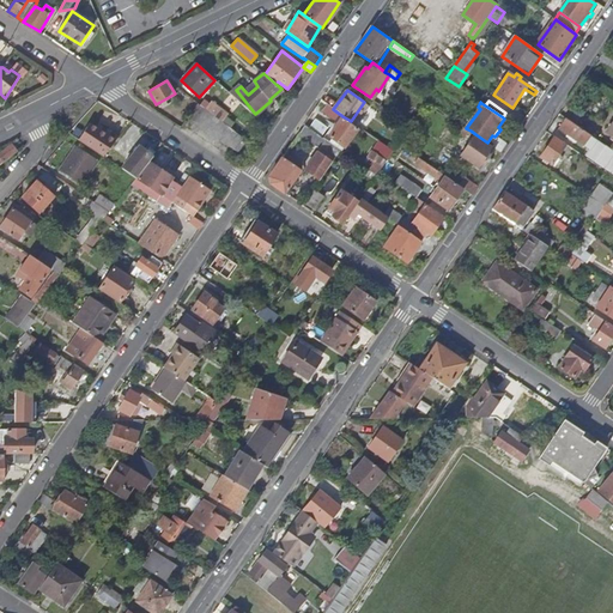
[(242,137),(205,108),(194,121),(217,138),(235,149),(242,137)]
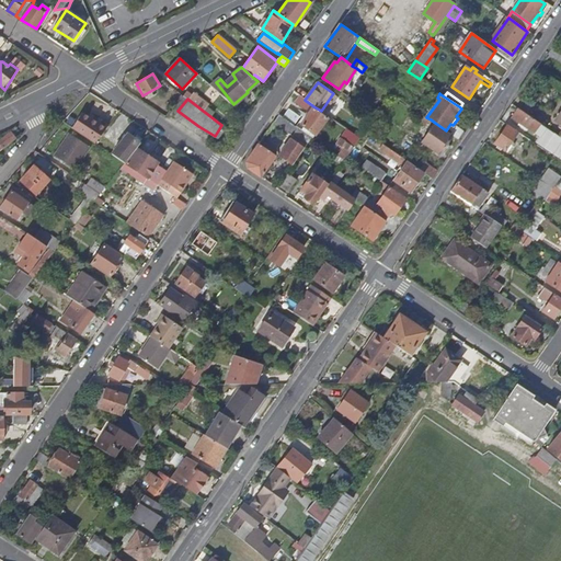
[(302,130),(311,137),(312,138),(328,117),(323,114),(324,113),(321,111),(313,106),(301,125),(305,127),(302,130)]
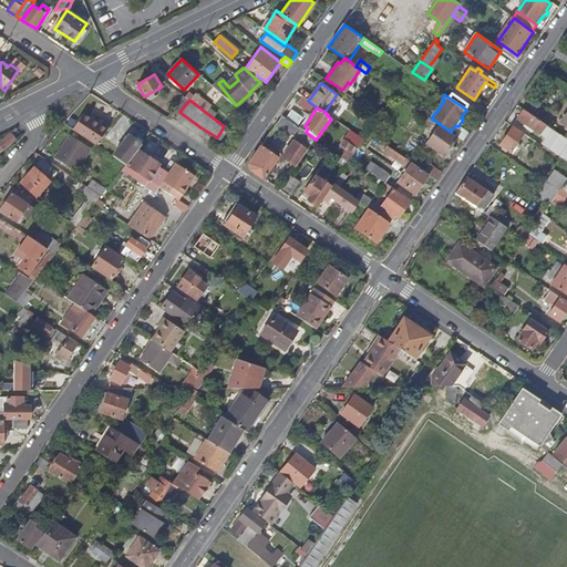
[(291,110),(287,117),(298,125),(303,117),(291,110)]
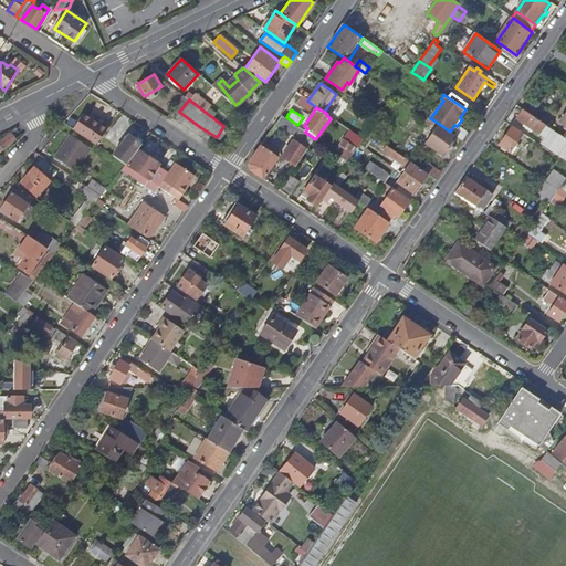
[(544,124),(522,109),(516,118),(538,133),(544,124)]
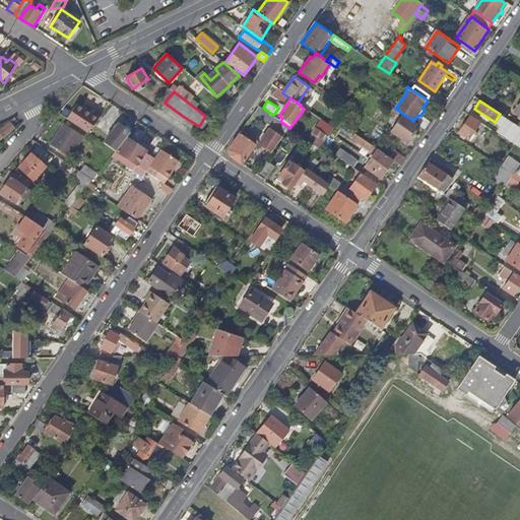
[(76,105),(67,119),(88,132),(101,116),(93,112),(91,115),(76,105)]
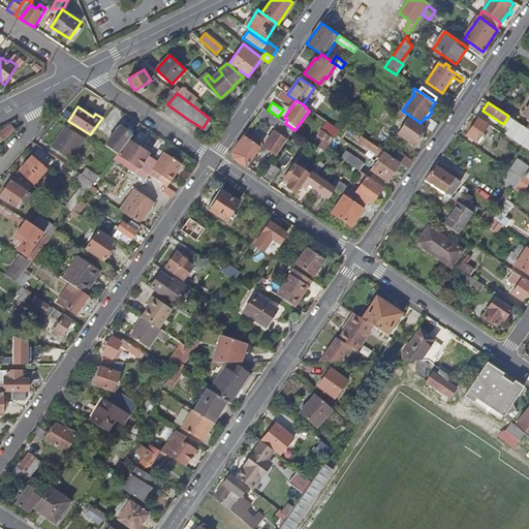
[(402,111),(396,106),(394,110),(395,111),(395,113),(402,118),(406,113),(402,111)]
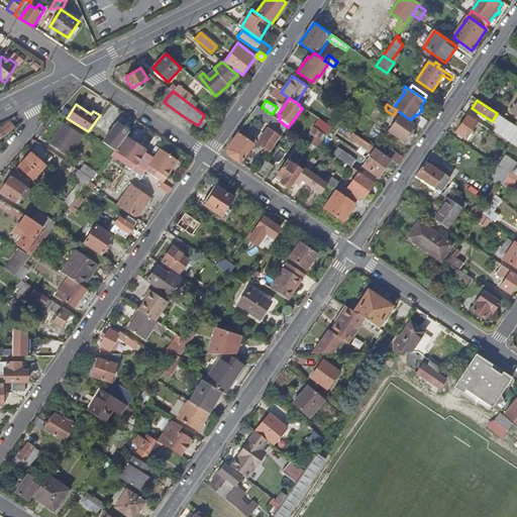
[(256,106),(250,115),(268,127),(275,118),(270,114),(257,106),(256,105),(256,106)]
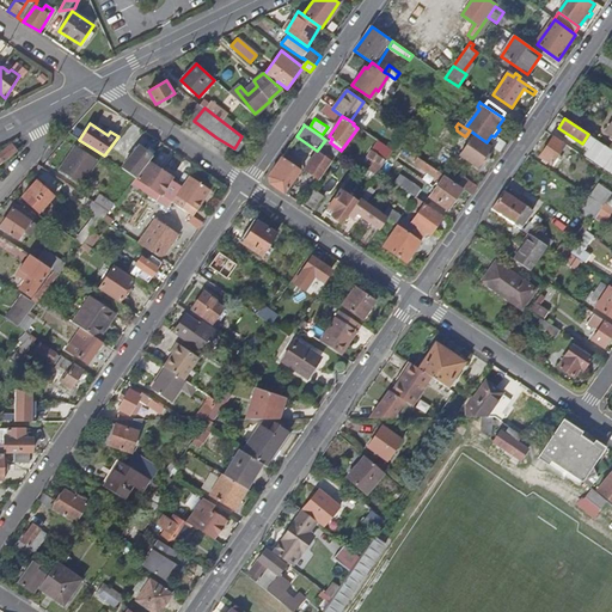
[(487,142),(475,134),(460,155),(479,169),(494,148),(487,142)]
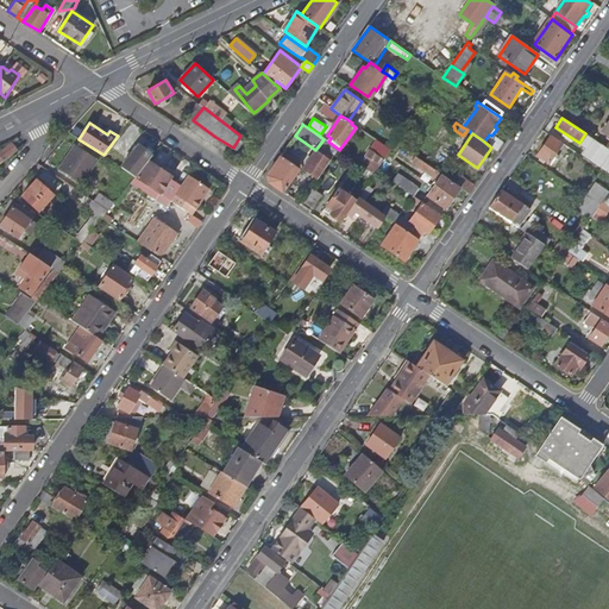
[(608,149),(604,146),(585,133),(579,143),(576,149),(608,170),(608,149)]
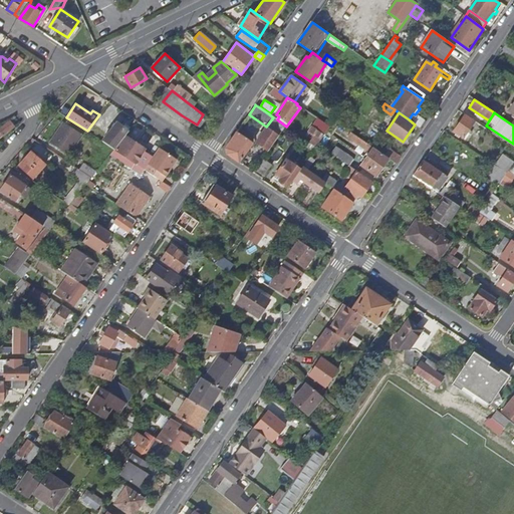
[(465,114),(453,132),(463,138),(467,133),(470,135),(477,123),(465,114)]
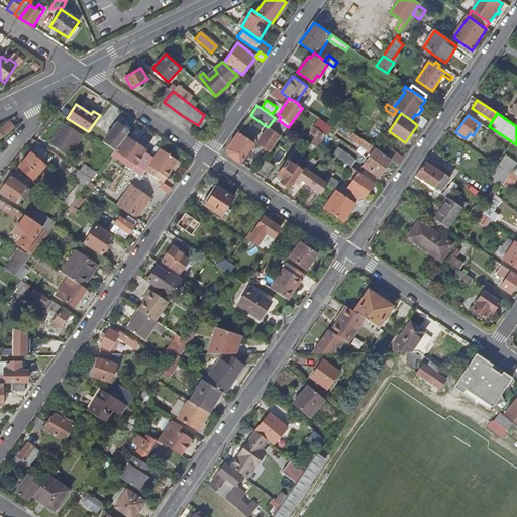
[(318,148),(320,145),(332,128),(332,127),(316,116),(310,124),(318,130),(310,142),(318,148)]
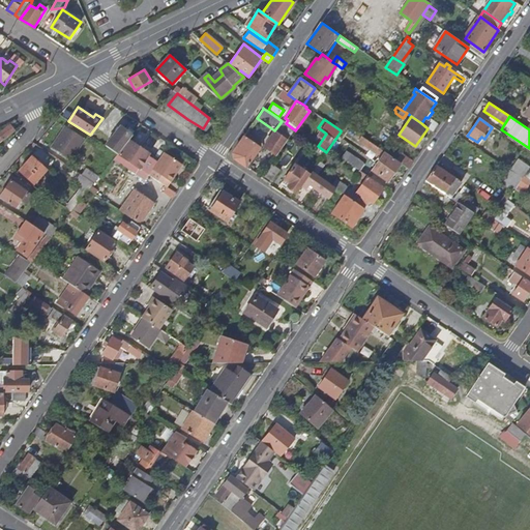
[(294,129),(286,123),(282,121),(274,130),(265,144),(265,148),(275,155),(294,129)]
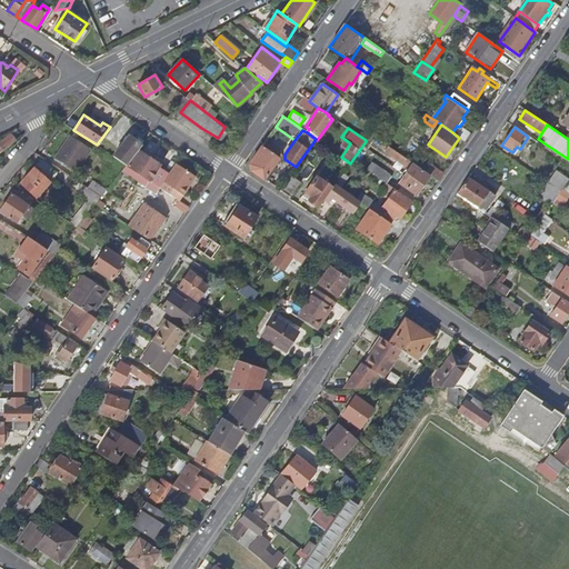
[(0,142),(0,146),(3,150),(17,140),(11,133),(0,142)]
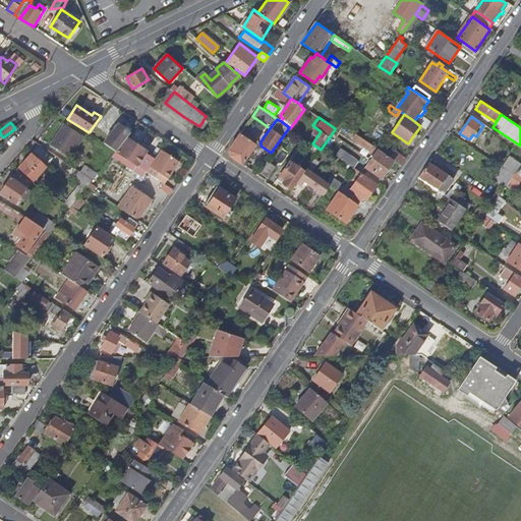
[(347,128),(339,122),(336,127),(338,128),(344,132),(347,128)]
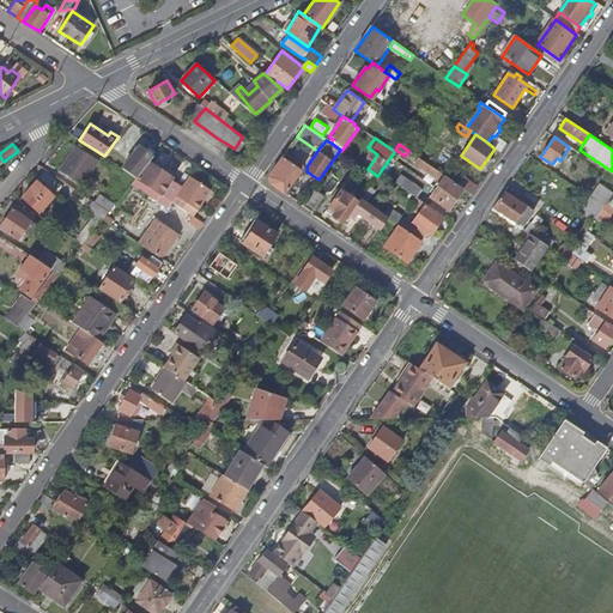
[(59,169),(80,183),(96,159),(74,145),(59,169)]
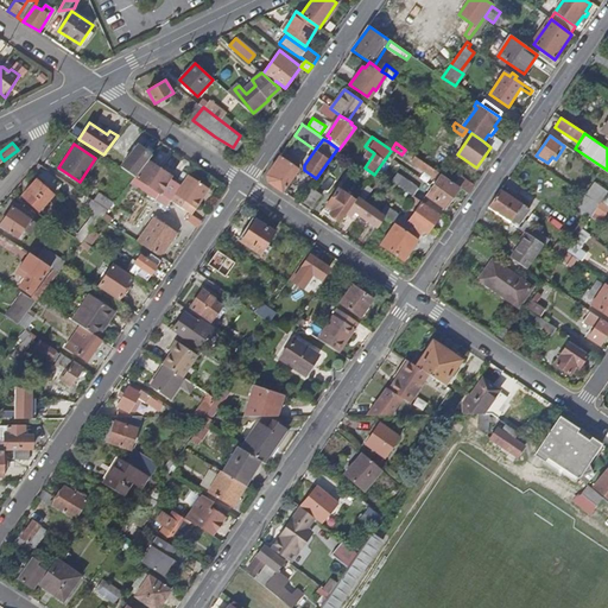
[(120,166),(133,175),(153,152),(149,147),(147,150),(145,149),(144,150),(138,145),(120,166)]
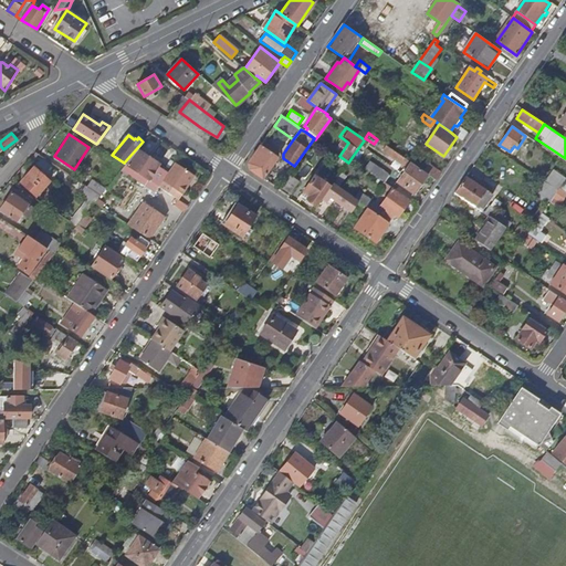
[(364,140),(350,159),(353,160),(367,139),(365,138),(364,139),(364,140)]
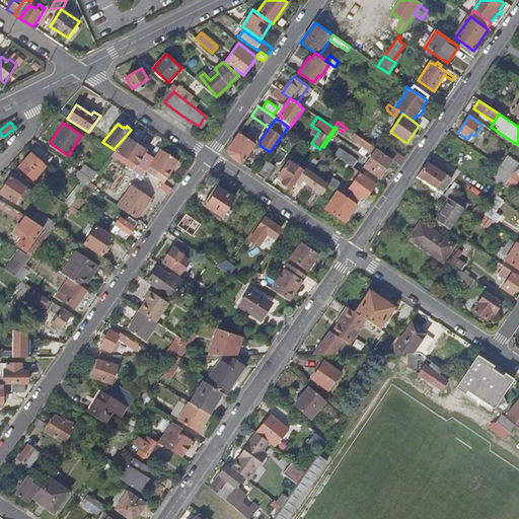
[(377,149),(346,128),(343,132),(374,154),(377,149)]
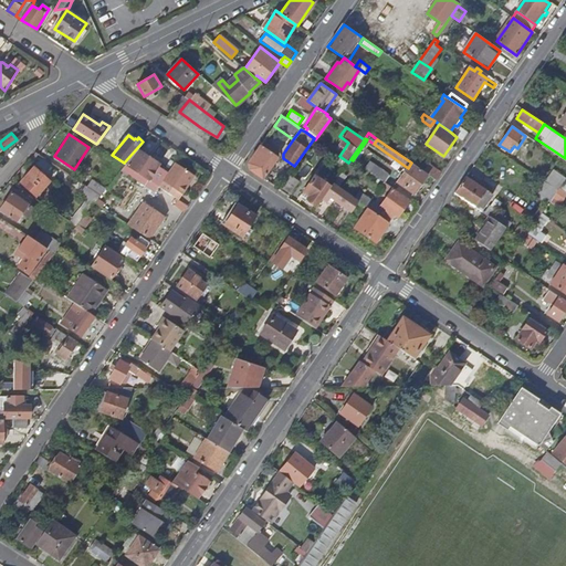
[(275,160),(275,156),(276,154),(273,152),(271,154),(266,150),(269,147),(262,143),(249,164),(250,169),(263,178),(265,175),(275,160)]
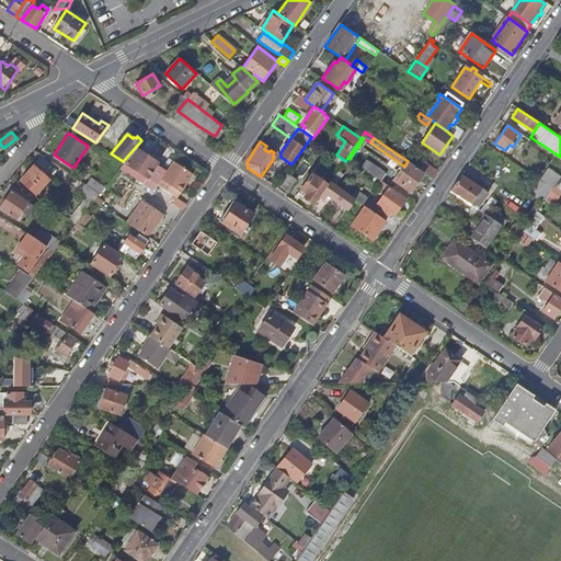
[(343,164),(345,161),(336,155),(329,149),(327,152),(343,164)]
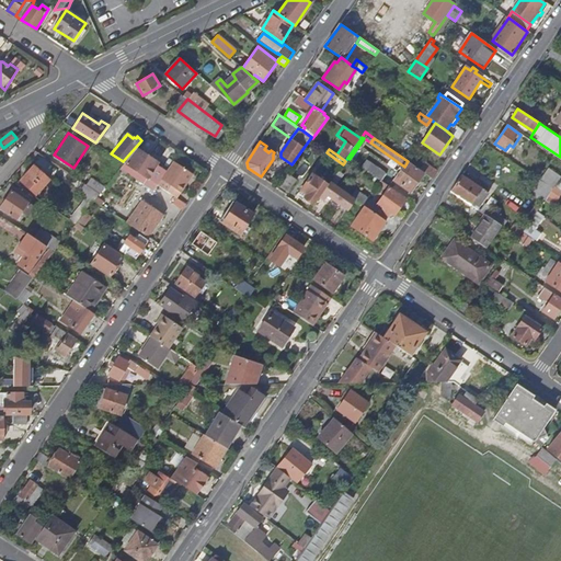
[(155,189),(157,185),(164,173),(153,165),(152,167),(134,151),(125,162),(124,162),(141,176),(142,178),(153,186),(155,189)]
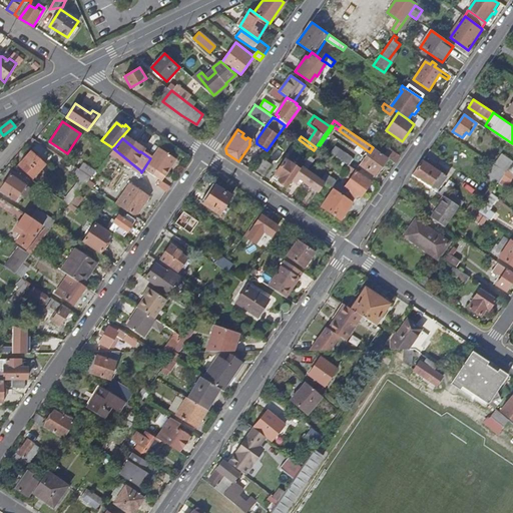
[(143,169),(158,179),(161,174),(164,175),(175,158),(158,147),(150,158),(143,169)]
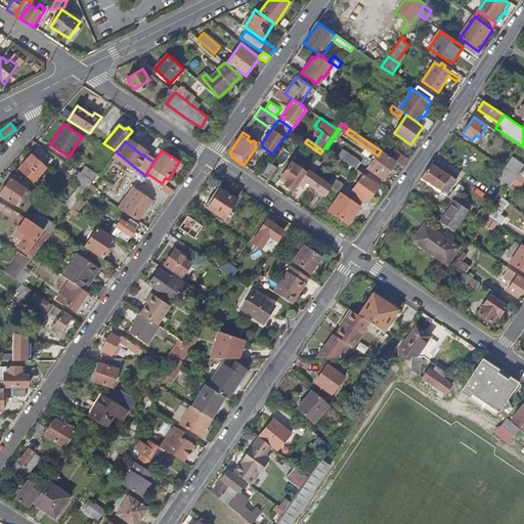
[(396,161),(392,159),(381,150),(378,156),(367,169),(384,179),(396,161)]
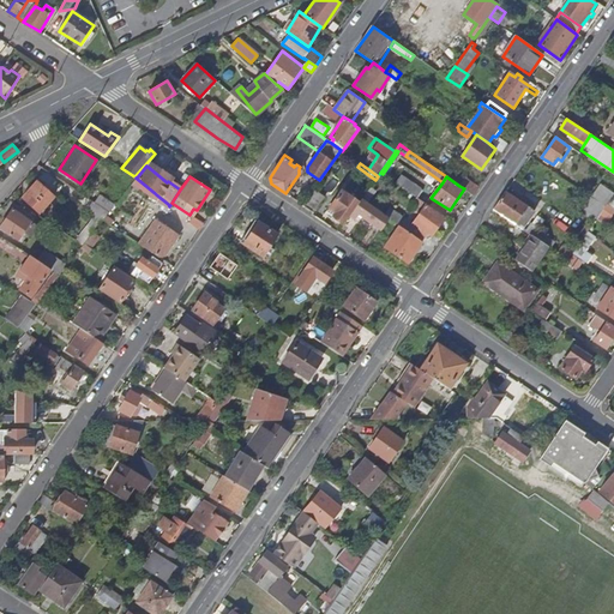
[(402,187),(417,198),(422,190),(407,179),(402,187)]
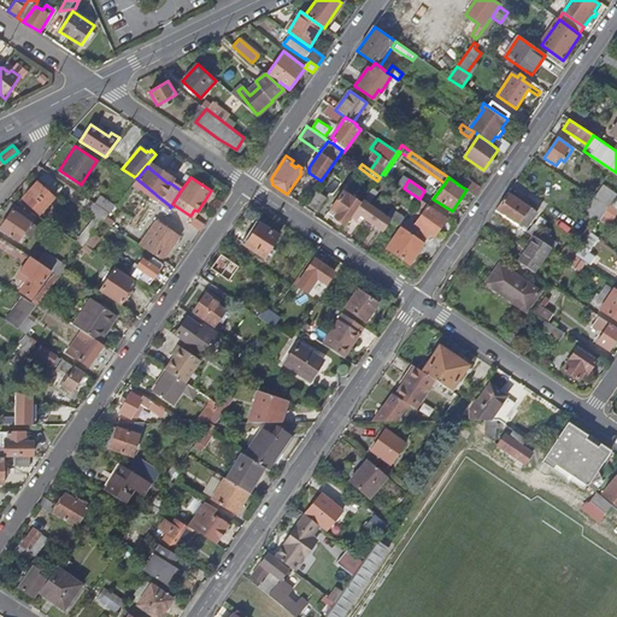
[(476,197),(481,189),(468,180),(462,187),(466,189),(476,197)]
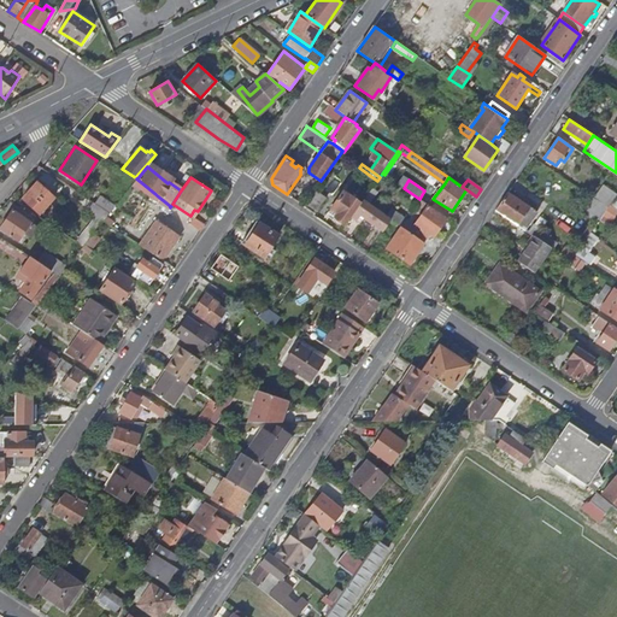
[(23,198),(41,213),(56,197),(39,181),(23,198)]
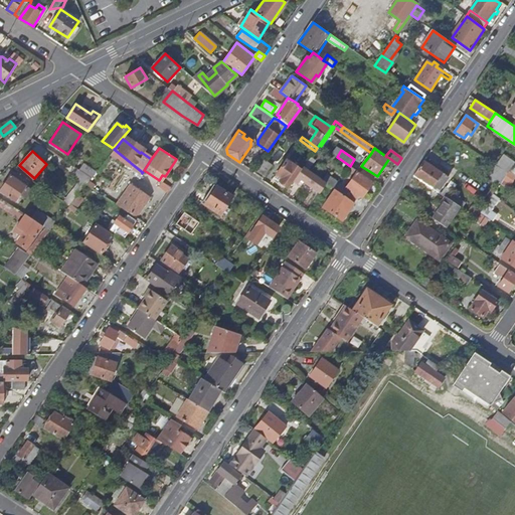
[(509,171),(514,163),(503,155),(496,165),(508,173),(509,171)]
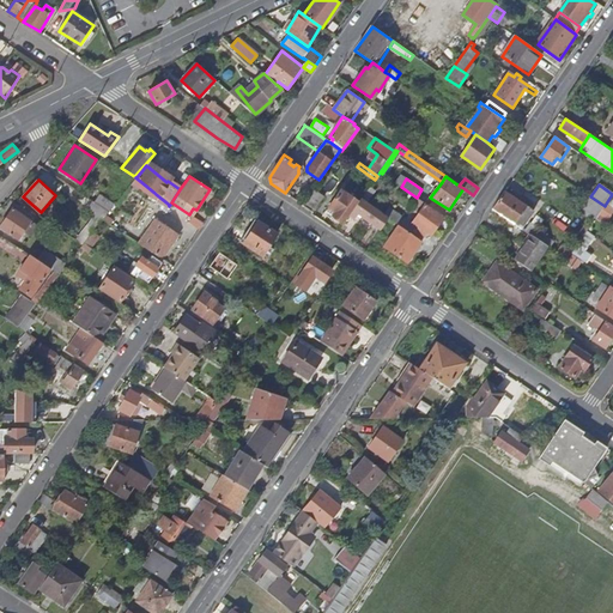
[(360,200),(365,204),(375,190),(369,187),(360,200)]
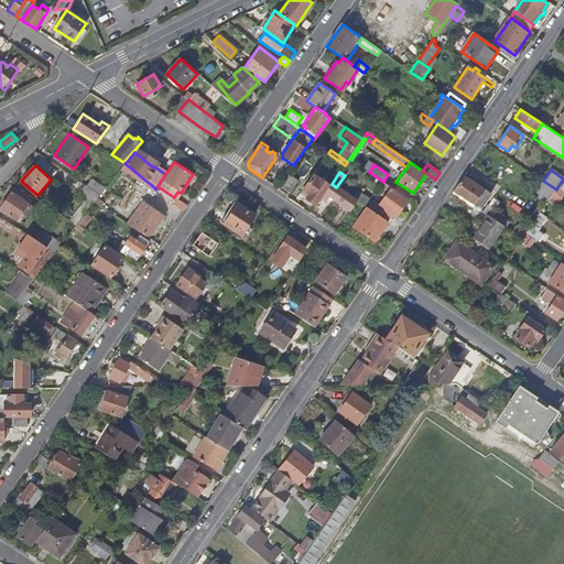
[(278,188),(288,196),(297,181),(288,173),(278,188)]
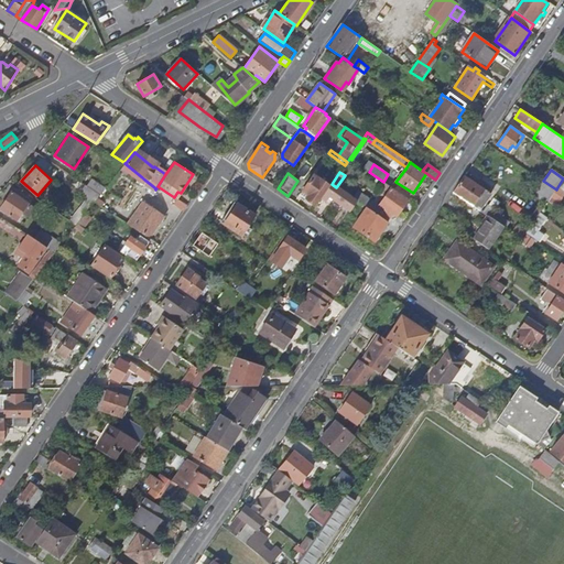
[(316,206),(322,197),(323,196),(329,186),(314,175),(300,195),(316,206)]
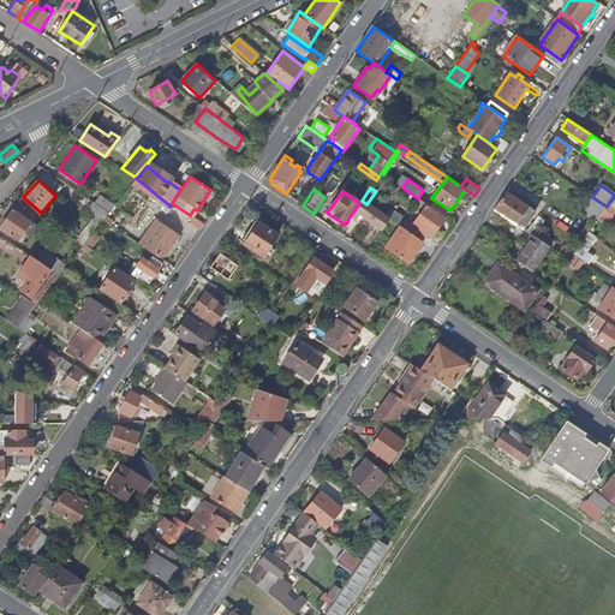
[(91,201),(109,213),(115,206),(96,192),(91,201)]
